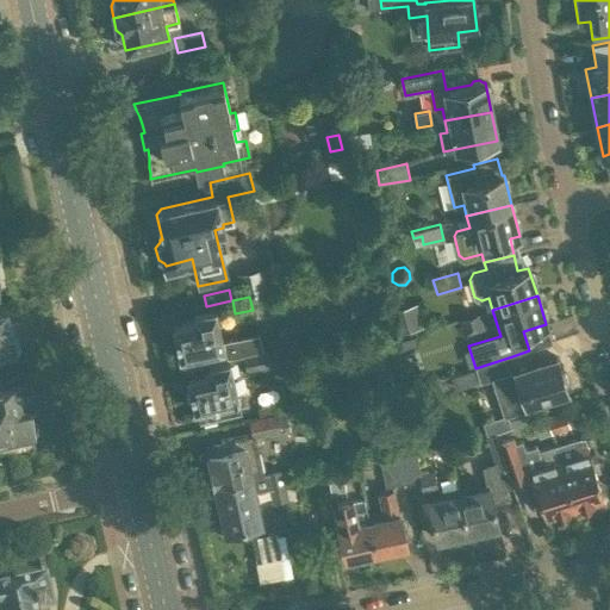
[(194,318),(173,322),(180,354),(182,365),(203,361),(200,349),(223,344),(215,307),(193,312),(194,318)]
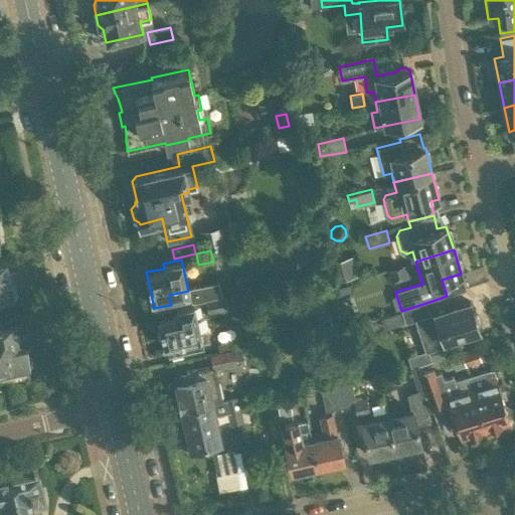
[(405,266),(388,271),(392,283),(409,278),(405,266)]
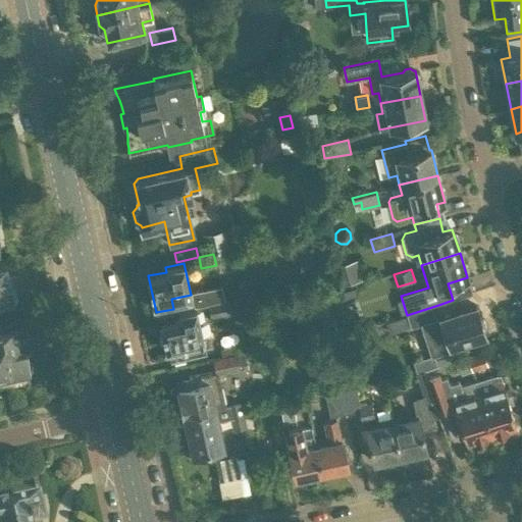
[(0,317),(12,315),(12,313),(17,308),(15,301),(8,298),(5,282),(0,282),(0,317)]
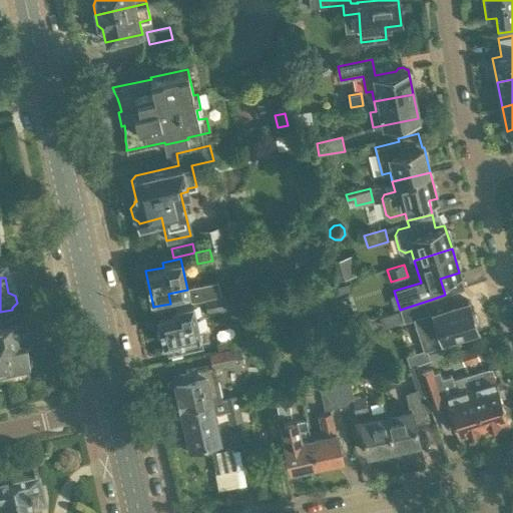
[(191,299),(221,292),(218,279),(188,286),(191,299)]
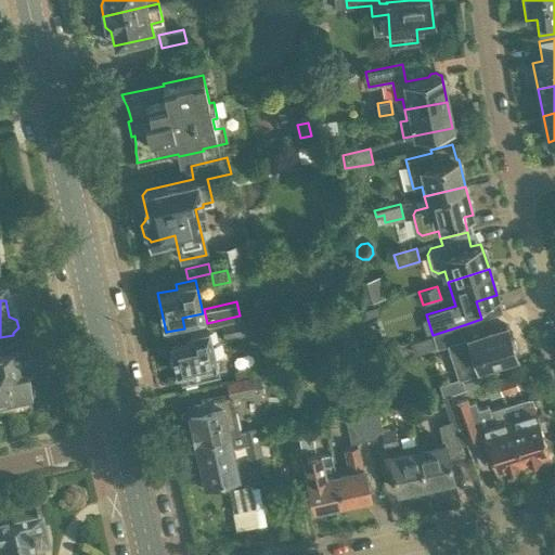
[(364,310),(366,318),(378,314),(376,306),(364,310)]
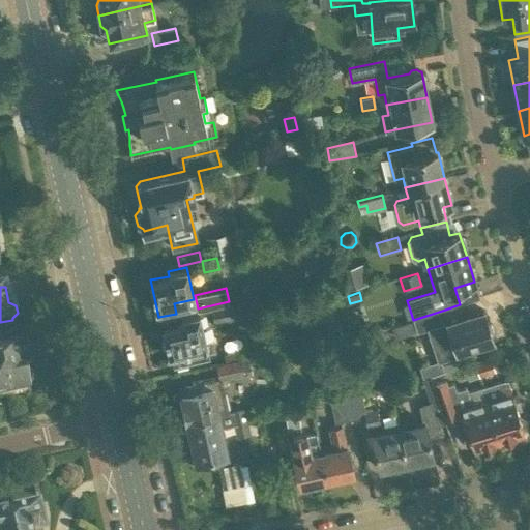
[(210,310),(213,323),(232,319),(229,305),(210,310)]
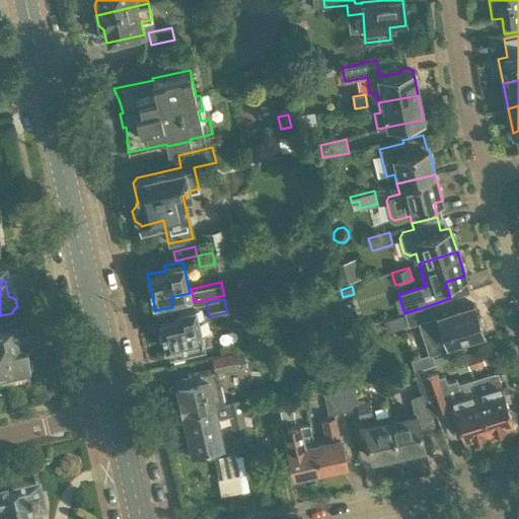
[(436,303),(404,313),(390,317),(391,318),(384,320),(387,330),(394,328),(409,324),(409,325),(419,322),(429,354),(449,348),(448,343),(483,331),(473,303),(439,314),(436,303)]
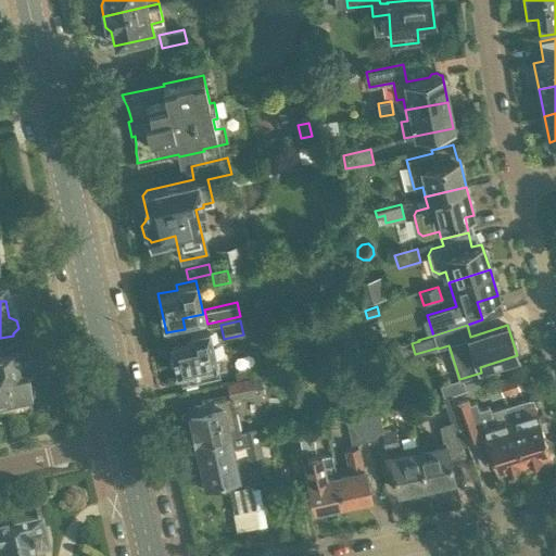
[(190,337),(171,341),(180,383),(219,375),(209,327),(189,331),(190,337)]
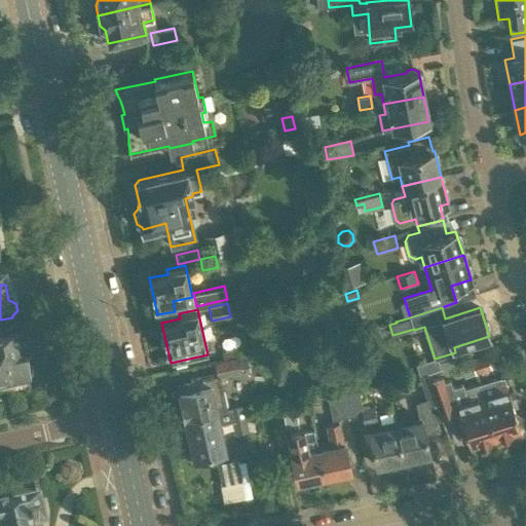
[(0,396),(29,389),(28,384),(32,378),(31,371),(24,369),(17,341),(0,344),(0,396)]
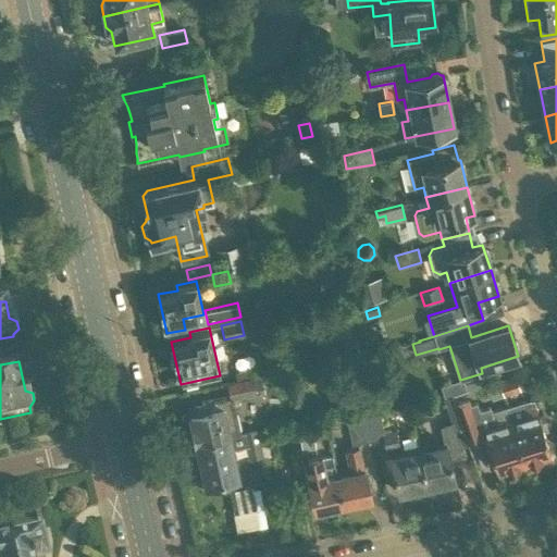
[(235,373),(236,380),(249,376),(247,370),(234,372),(235,373)]
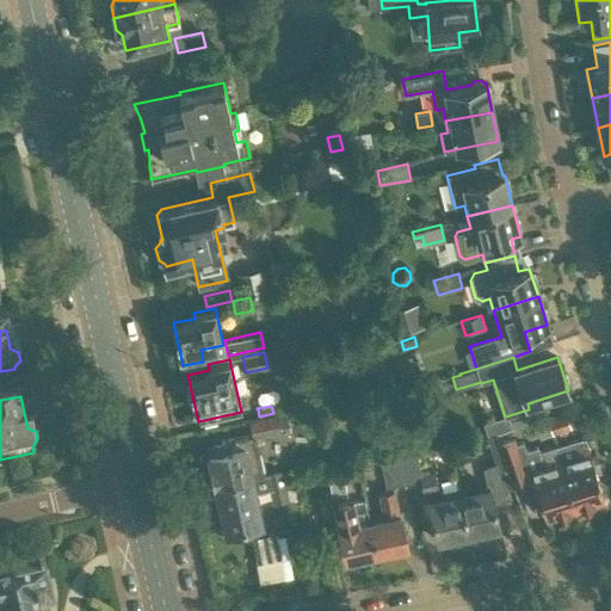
[(214,486),(264,475),(258,446),(264,445),(263,438),(282,433),(281,427),(290,426),(287,412),(248,420),(252,434),(205,445),(214,486)]
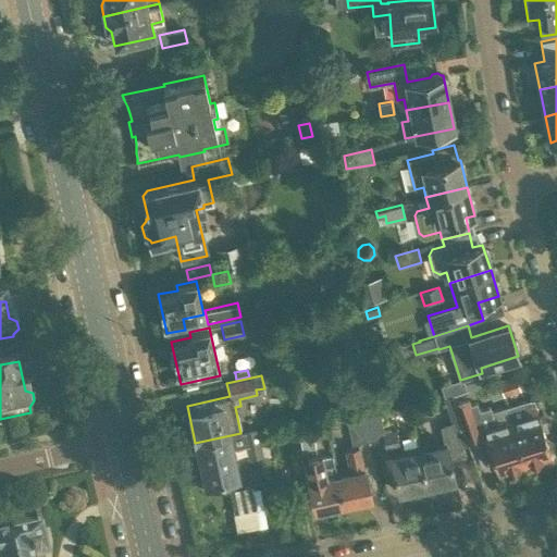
[(511,375),(498,380),(504,395),(516,391),(511,375)]
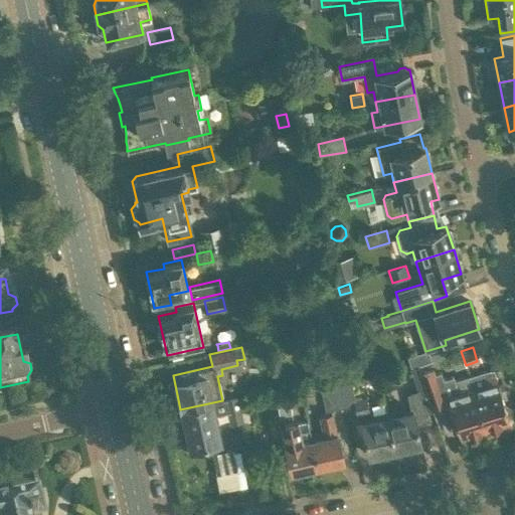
[(410,410),(387,415),(394,450),(420,444),(416,424),(430,419),(427,413),(433,411),(419,374),(420,374),(418,367),(410,369),(415,391),(406,393),(410,410)]
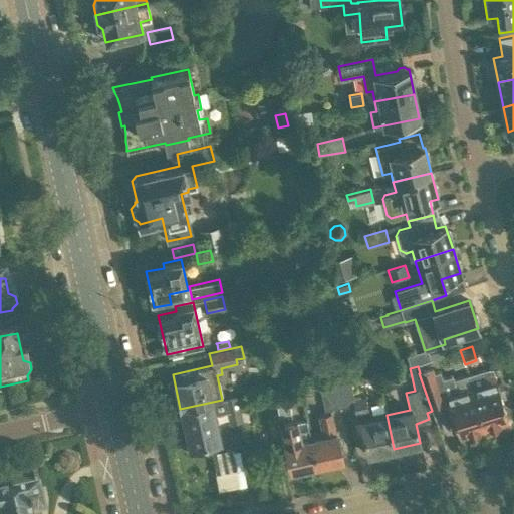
[(433,368),(420,373),(419,373),(432,411),(432,412),(445,407),(445,406),(449,405),(458,435),(483,428),(468,376),(454,381),(452,376),(442,379),(440,372),(434,374),(433,368)]
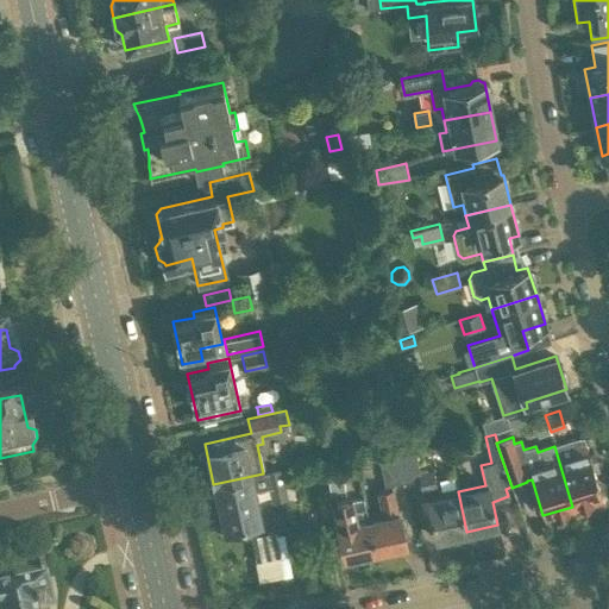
[(584,438),(554,446),(572,507),(603,497),(584,438)]
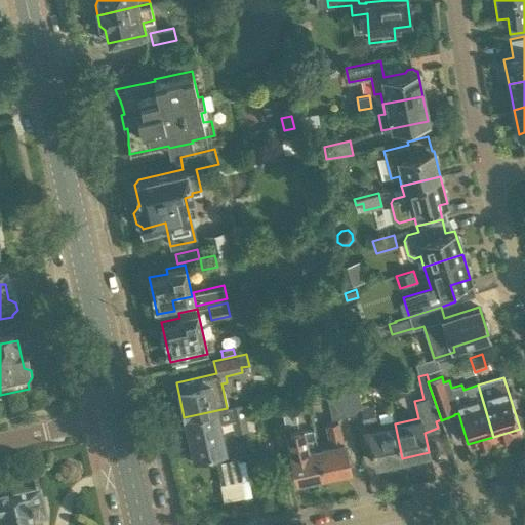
[(358,389),(345,392),(351,415),(361,413),(363,423),(377,420),(373,406),(363,408),(358,389)]
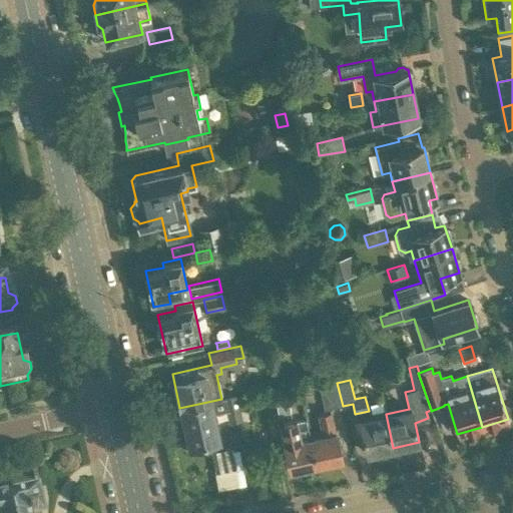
[(322,434),(311,437),(310,437),(316,465),(343,459),(336,431),(335,431),(331,411),(331,409),(343,406),(337,383),(320,387),(325,413),(318,414),(322,434)]
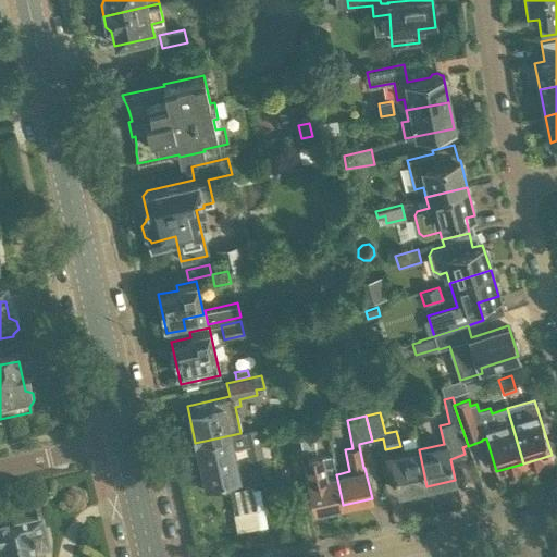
[(265,428),(240,433),(195,443),(205,484),(238,477),(233,449),(247,446),(249,458),(268,456),(268,434),(265,428)]
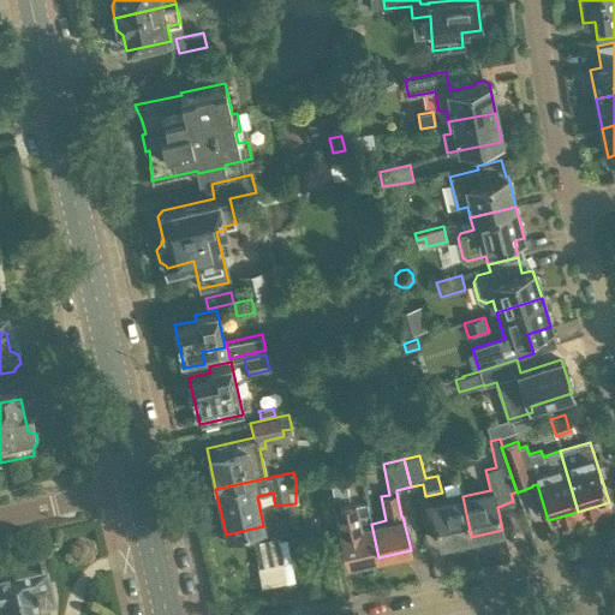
[(345,475),(330,477),(335,497),(348,494),(345,475)]
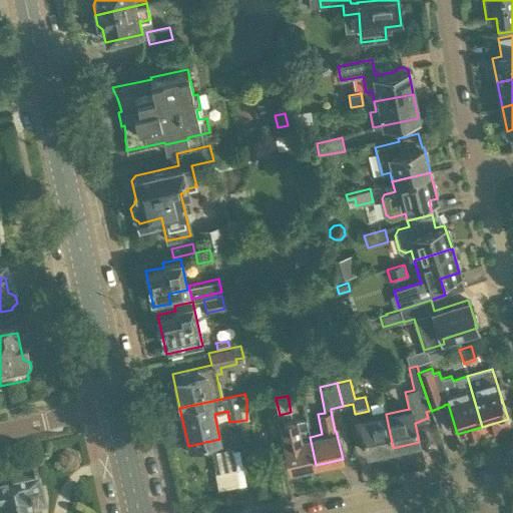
[(393,448),(386,414),(359,420),(367,454),(393,448)]
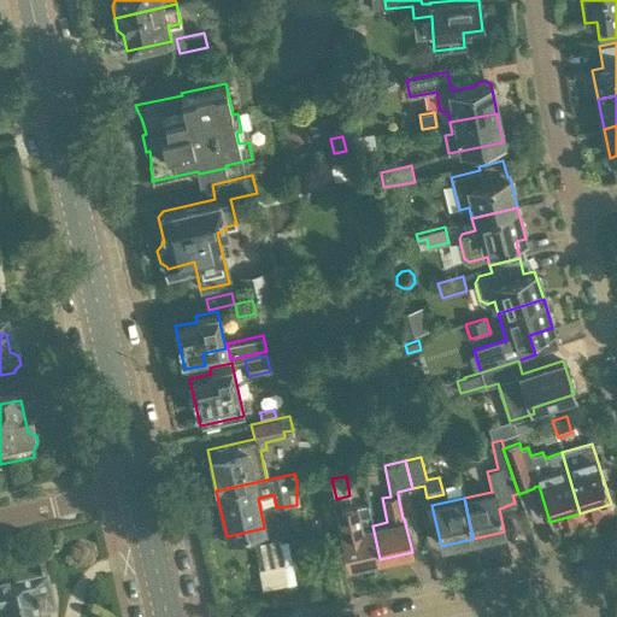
[(372,526),(374,526),(371,513),(359,516),(357,504),(336,509),(341,533),(348,566),(380,559),(372,526)]
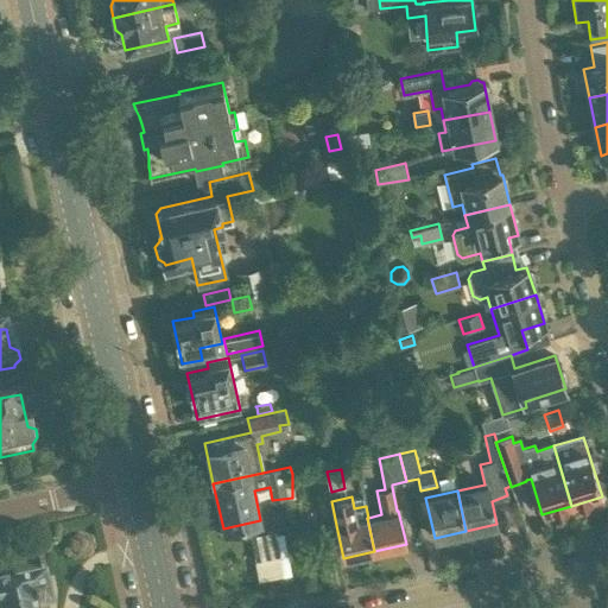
[(285,552),(280,525),(247,532),(255,576),(282,571),(278,553),(285,552)]
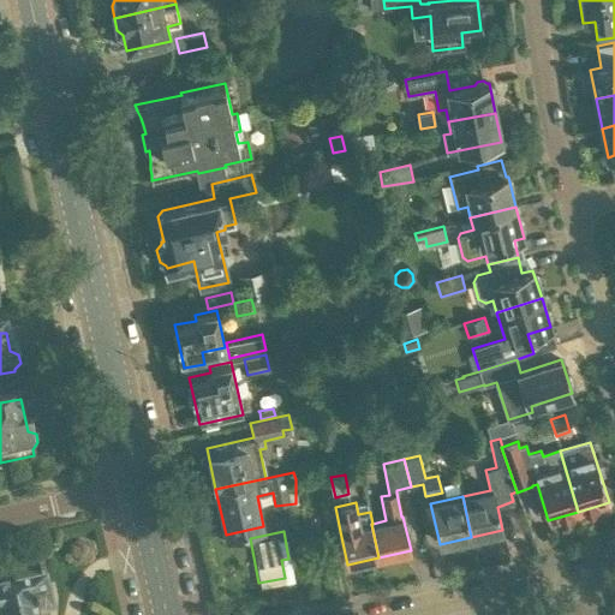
[(0,614),(48,614),(43,590),(0,598),(0,614)]
